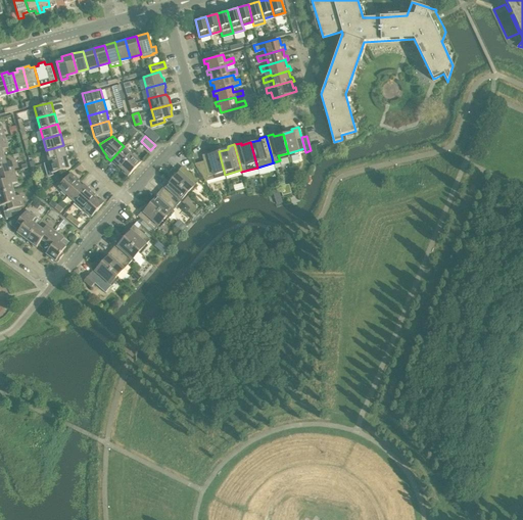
[(48,160),(66,155),(63,145),(46,150),(48,160)]
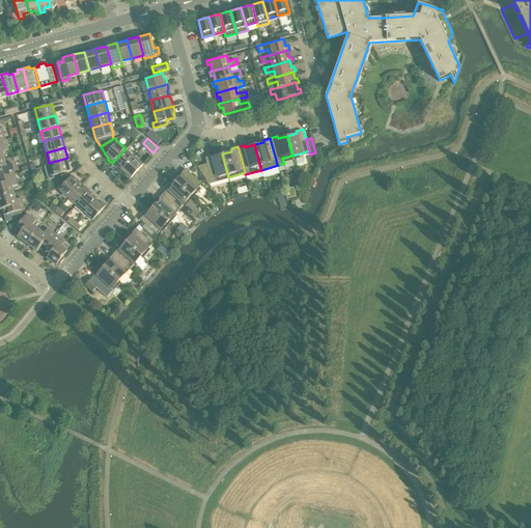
[(121,168),(133,155),(126,148),(112,163),(115,166),(118,166),(121,168)]
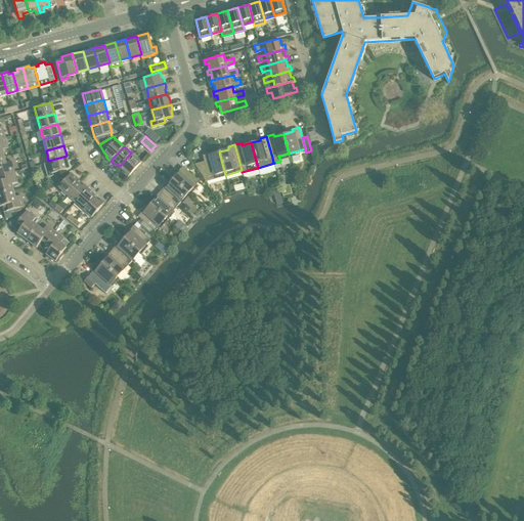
[(225,175),(219,152),(211,154),(210,152),(202,154),(204,160),(194,162),(206,180),(225,175)]
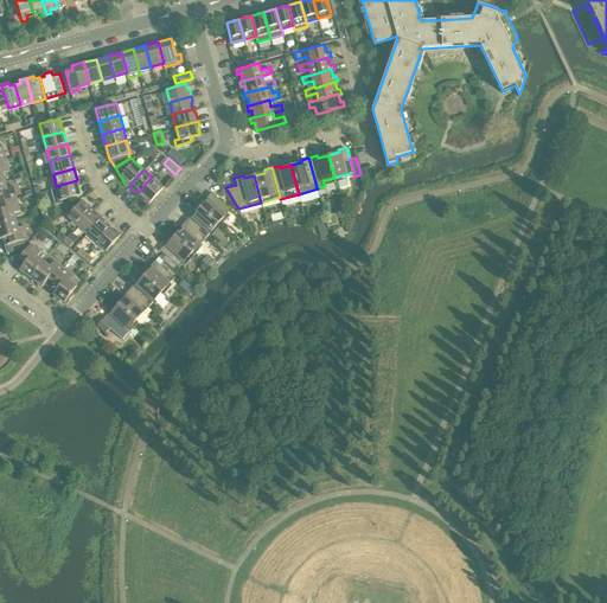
[(147,204),(163,186),(152,177),(139,192),(141,196),(141,198),(147,204)]
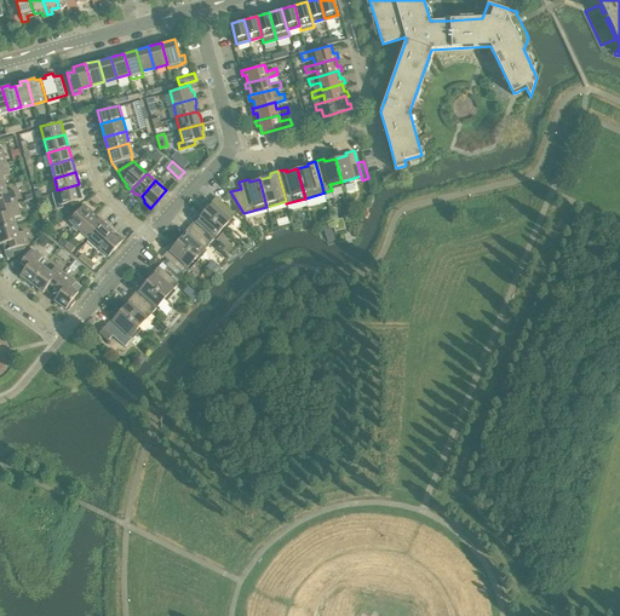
[(13,189),(7,191),(5,183),(0,184),(0,206),(17,201),(13,189)]
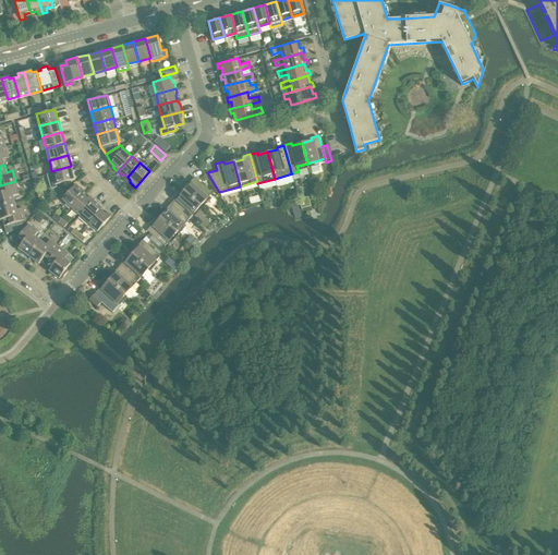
[(57,185),(57,182),(74,178),(71,166),(51,171),(47,172),(51,186),(57,185)]
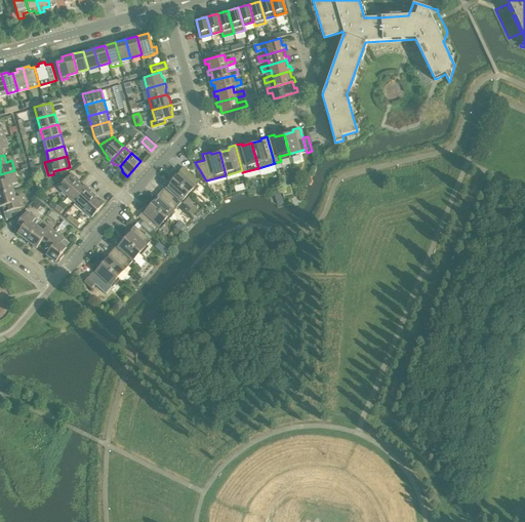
[(188,193),(199,179),(183,165),(177,170),(179,172),(173,179),(188,193)]
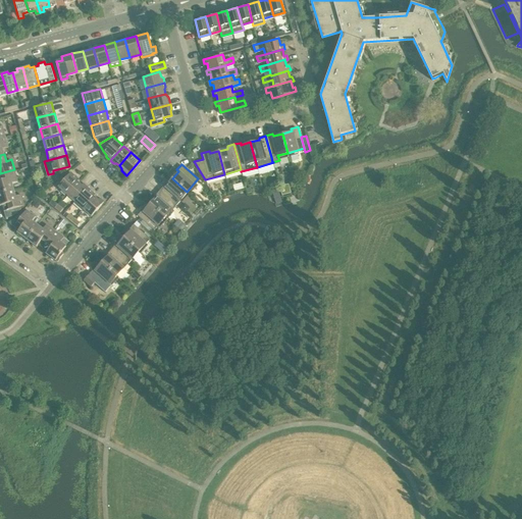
[(11,182),(17,179),(14,169),(0,173),(0,192),(13,189),(11,182)]
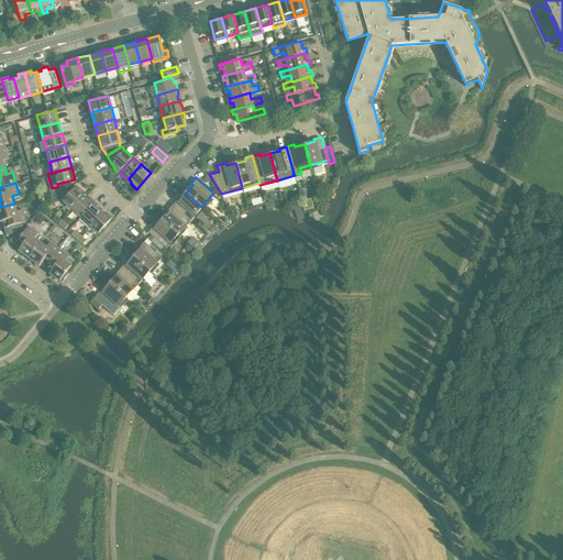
[(72,208),(85,193),(76,185),(62,200),(72,208)]
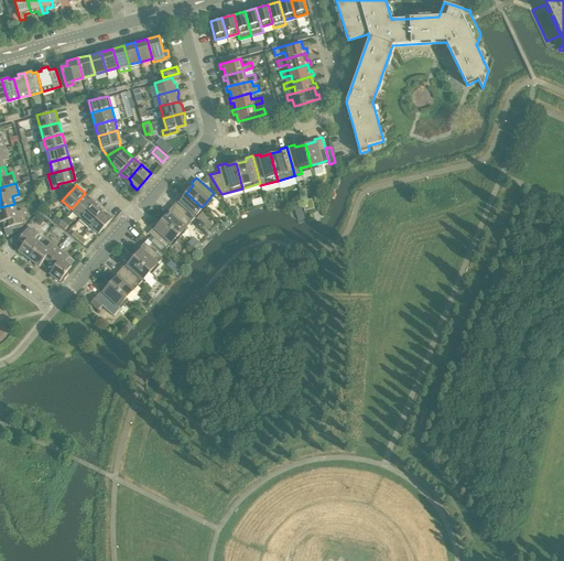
[(80,216),(94,201),(85,193),(72,208),(80,216)]
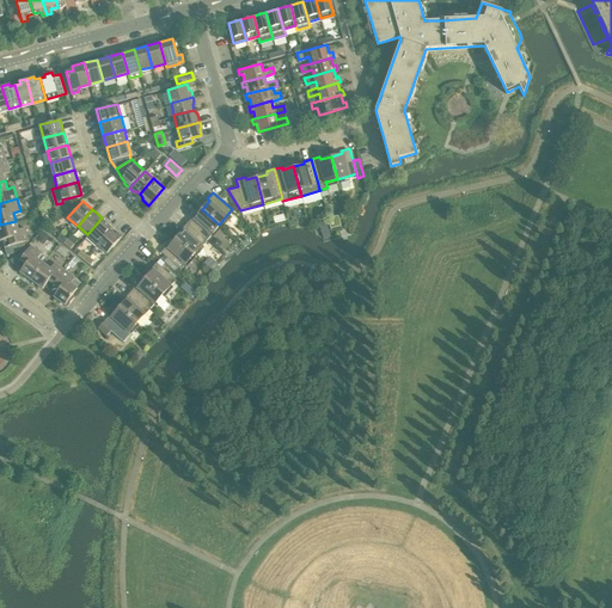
[(206,239),(219,225),(202,209),(195,217),(193,215),(187,221),(206,239)]
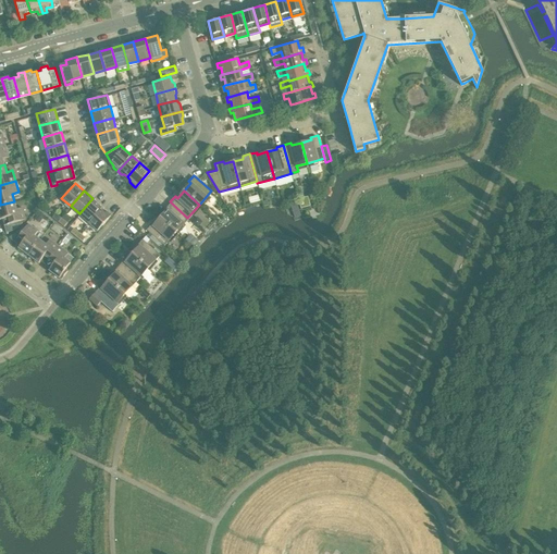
[(79,213),(78,214),(87,222),(88,221),(88,222),(101,207),(93,198),(79,213)]
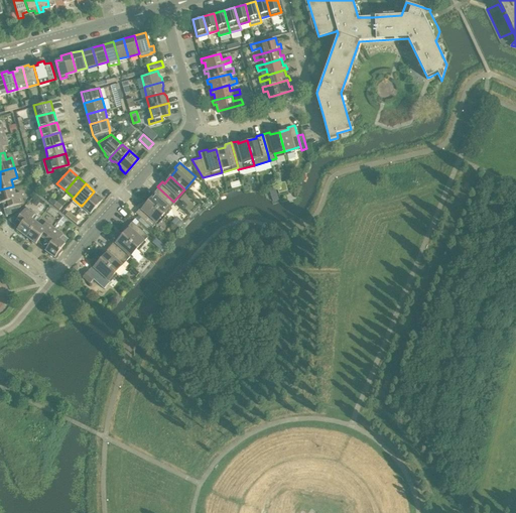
[(21,190),(15,193),(13,186),(0,189),(0,202),(3,201),(5,207),(3,207),(5,214),(12,212),(21,205),(20,203),(24,202),(21,190)]
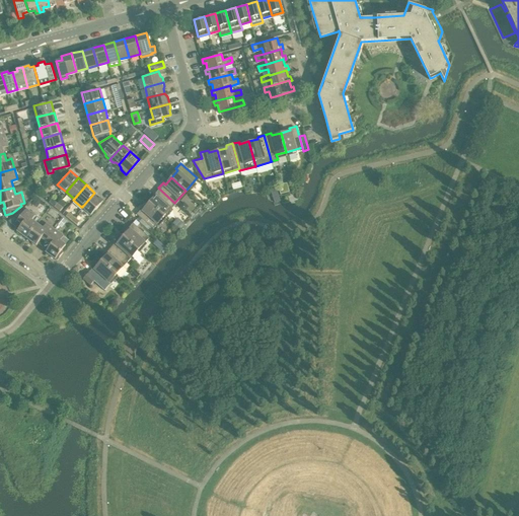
[(164,215),(174,203),(158,188),(154,193),(156,195),(149,202),(164,215)]
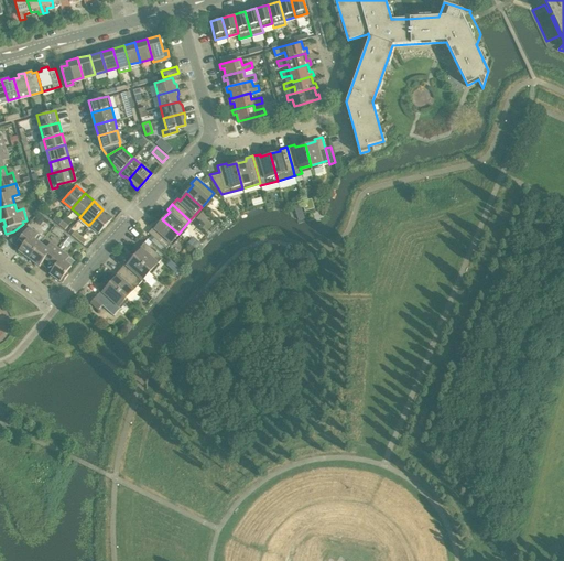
[(98,233),(112,217),(102,209),(89,225),(98,233)]
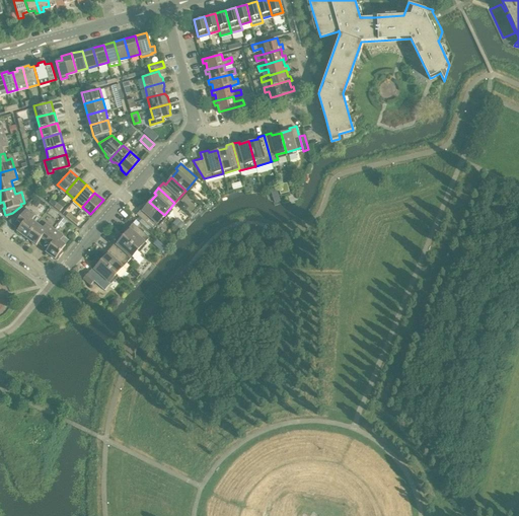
[(35,195),(31,201),(35,205),(41,199),(35,195)]
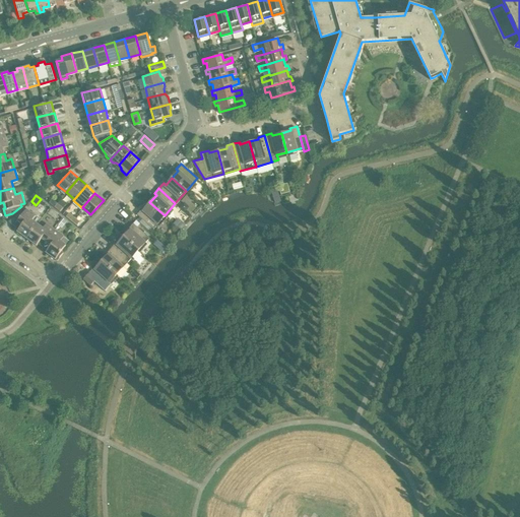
[(54,205),(58,201),(52,197),(49,201),(54,205)]
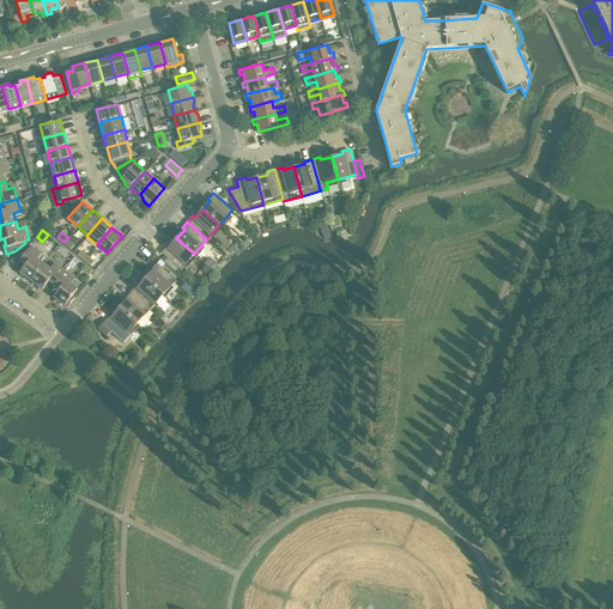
[(71,248),(74,243),(68,237),(64,242),(71,248)]
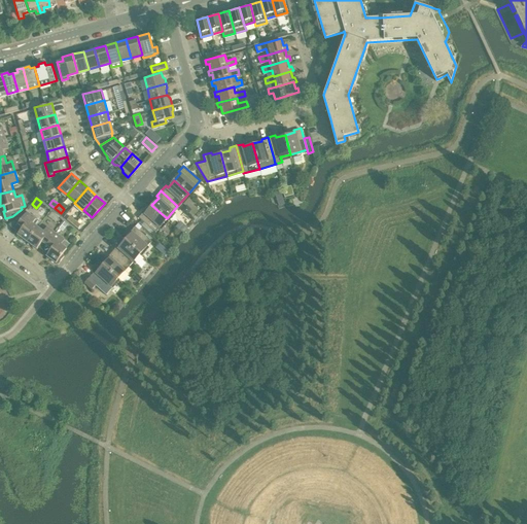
[(155,231),(167,218),(151,205),(145,212),(143,210),(139,216),(155,231)]
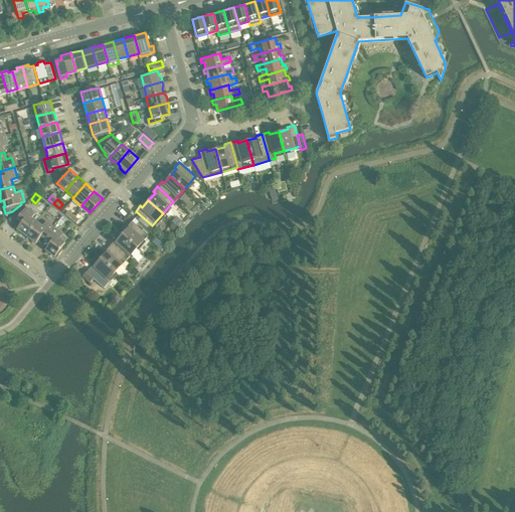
[(31,216),(34,212),(24,204),(8,217),(14,222),(15,221),(19,224),(16,228),(26,235),(36,220),(31,216)]
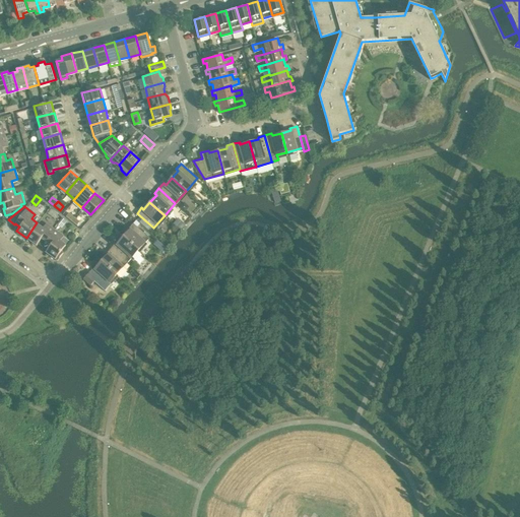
[(71,219),(74,215),(69,211),(66,214),(71,219)]
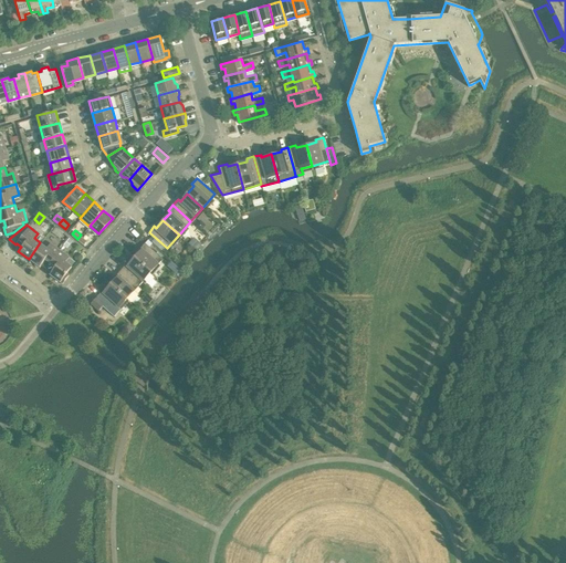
[(84,243),(87,240),(81,235),(77,239),(84,243)]
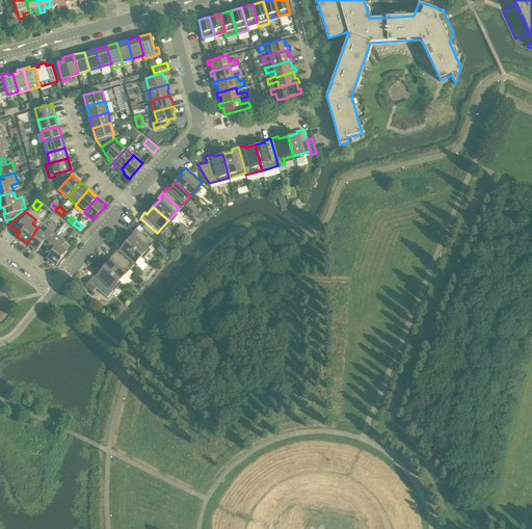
[(141,255),(153,242),(136,227),(131,233),(133,235),(127,242),(141,255)]
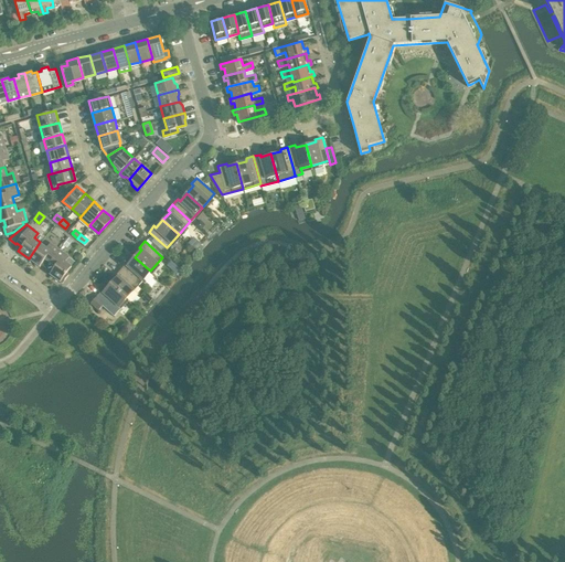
[(48,265),(60,248),(50,242),(46,246),(40,242),(29,258),(39,266),(42,262),(48,265)]
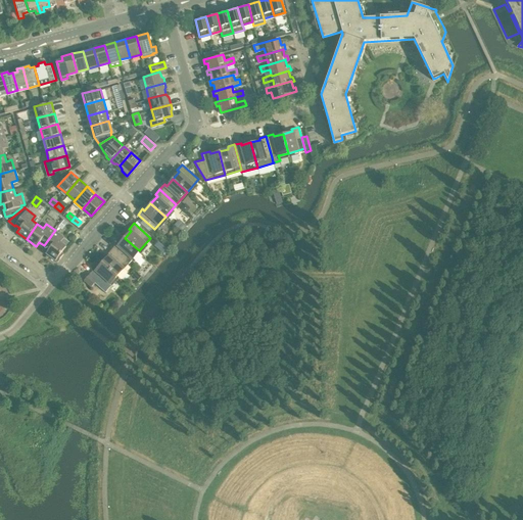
[(60,241),(63,236),(55,230),(44,245),(48,249),(46,252),(55,260),(57,261),(63,253),(61,251),(65,245),(60,241)]
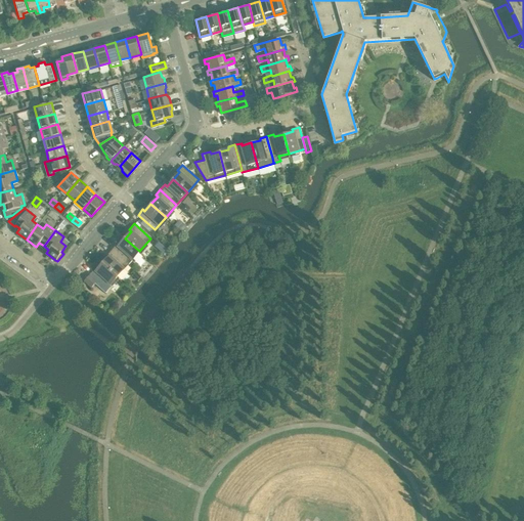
[(128,264),(139,251),(125,239),(118,245),(116,244),(112,249),(128,264)]
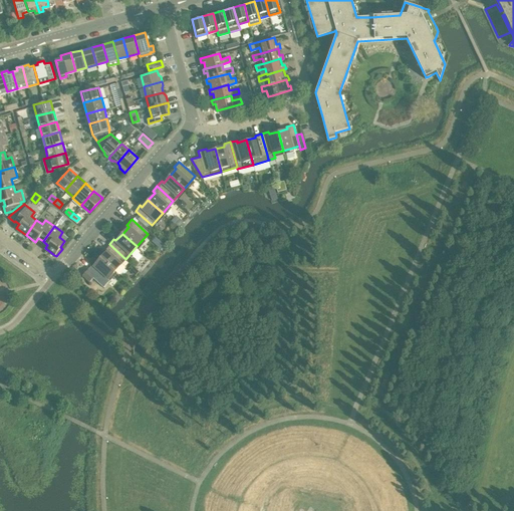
[(114,271),(125,259),(109,244),(104,249),(106,251),(100,258),(114,271)]
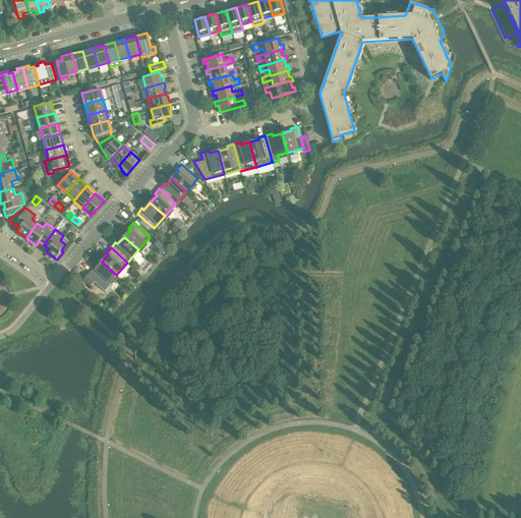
[(90,272),(83,279),(91,285),(95,281),(105,290),(111,283),(110,282),(116,275),(102,262),(91,274),(90,272)]
